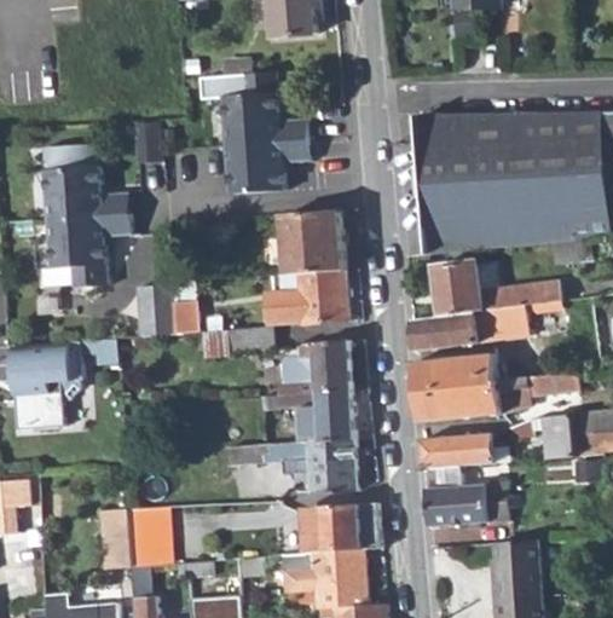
[(265,0),(267,38),(312,33),(310,1),(317,0),(265,0)]
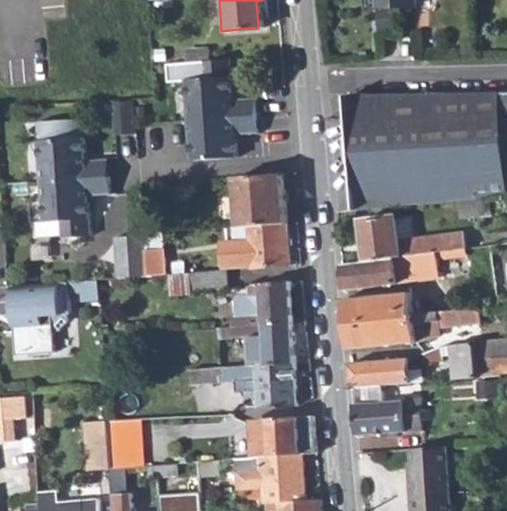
[(203,53),(181,55),(182,67),(197,65),(204,64),(203,53)]
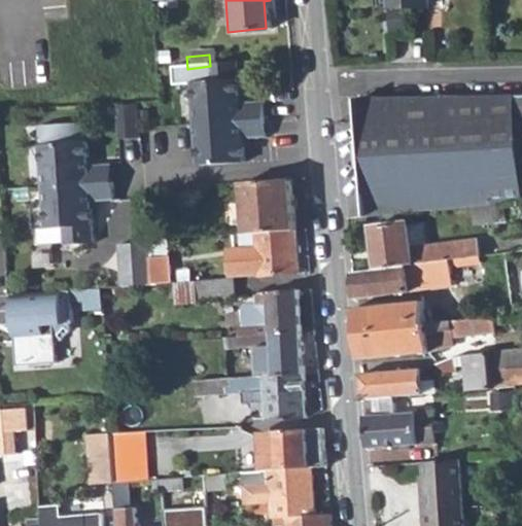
[(186,86),(189,126),(193,166),(240,163),(238,140),(261,139),(259,120),(257,102),(235,104),(232,64),(210,66),(203,67),(205,85),(186,86)]
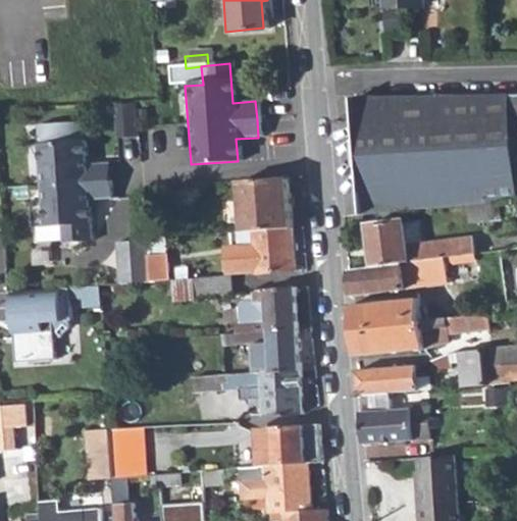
[(505,93),(351,98),(361,213),(514,199),(505,93)]
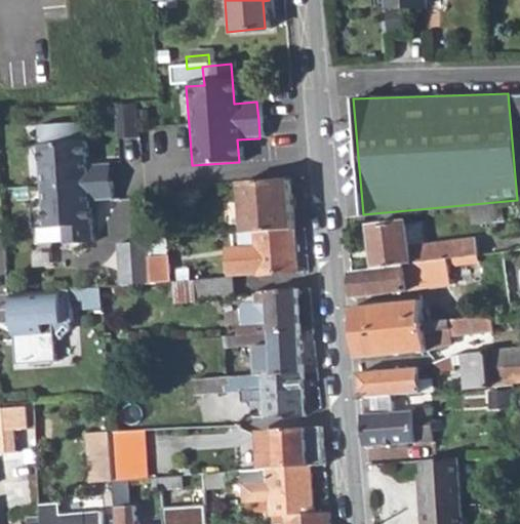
[(114,185),(135,185),(136,101),(114,101),(114,185)]
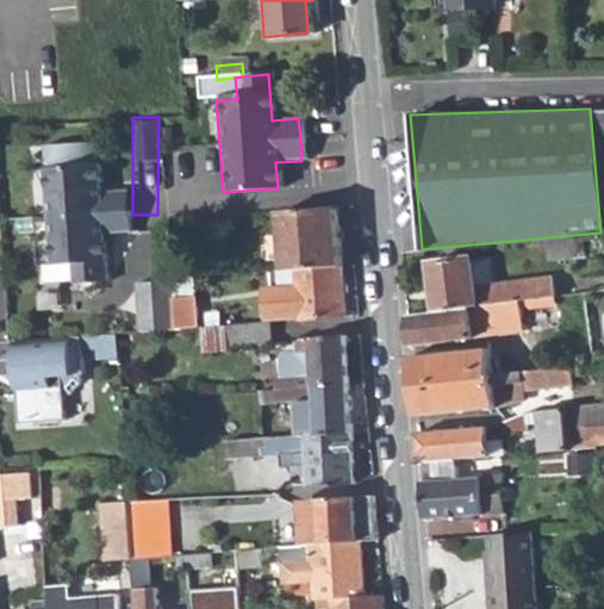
[(42,171),(45,218),(48,267),(69,266),(70,286),(103,283),(99,236),(126,234),(125,212),(123,191),(97,193),(94,167),(42,171)]
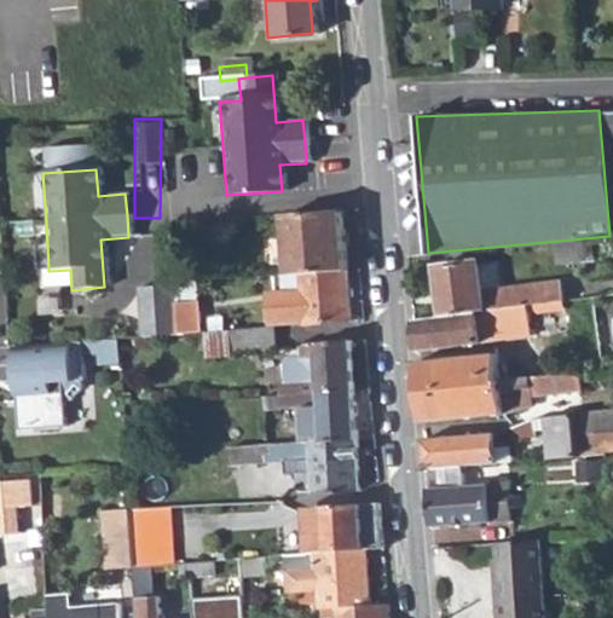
[(337,212),(282,215),(285,273),(296,273),(342,271),(337,212)]
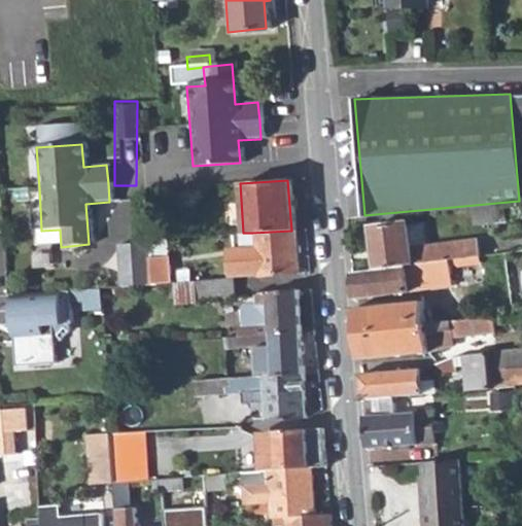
[(369,226),(374,268),(446,259),(447,259),(477,254),(475,240),(410,249),(406,222),(369,226)]
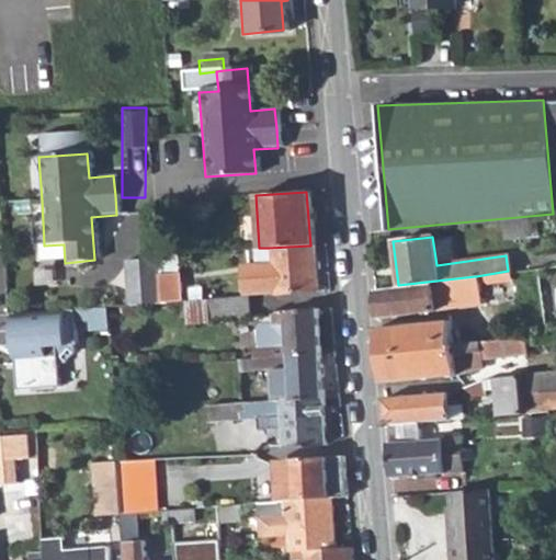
[(257,271),(239,272),(240,295),(242,295),(313,289),(310,246),(269,248),(271,263),(256,264),(257,271)]
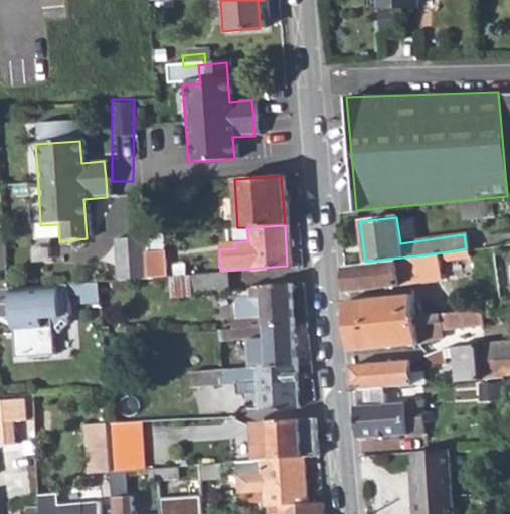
[(143,235),(115,237),(117,279),(145,277),(143,235)]
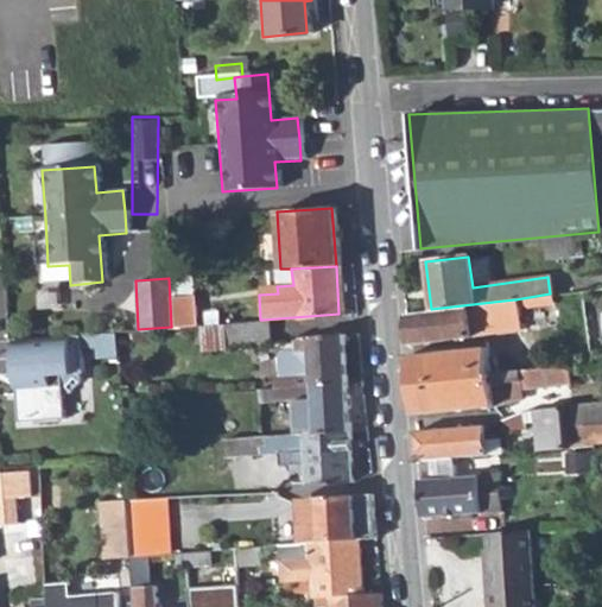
[(431,309),(401,314),(405,342),(469,335),(520,328),(515,299),(514,299),(431,309)]
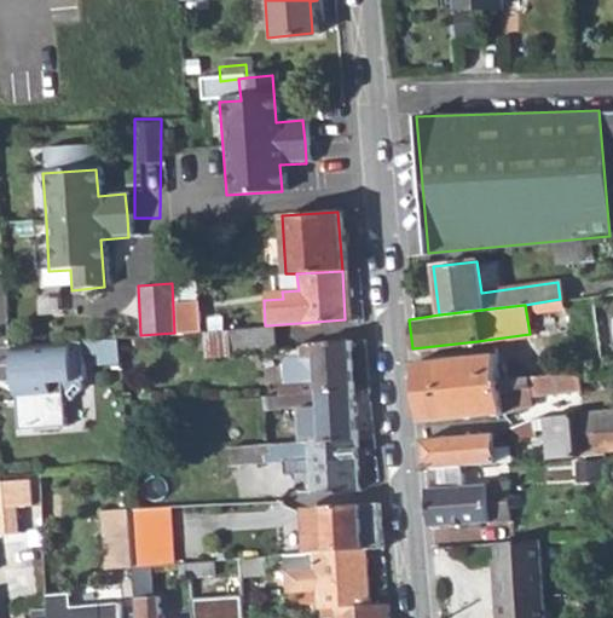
[(265,325),(224,328),(226,348),(270,345),(267,325),(265,325)]
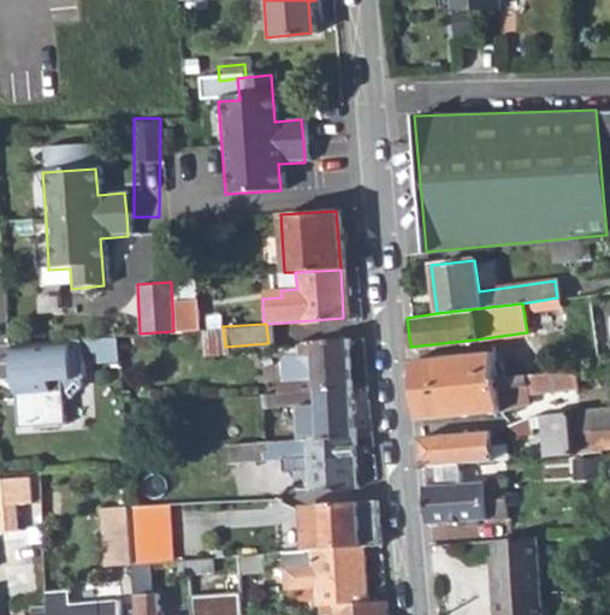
[(77,338),(9,343),(16,426),(63,423),(60,397),(66,397),(78,384),(77,377),(81,377),(77,338)]
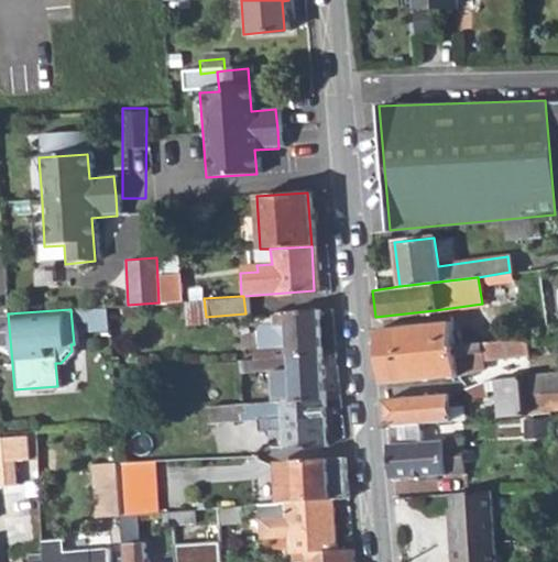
[(256,356),(318,353),(316,310),(270,312),(271,334),(260,335),(255,340),(256,356)]
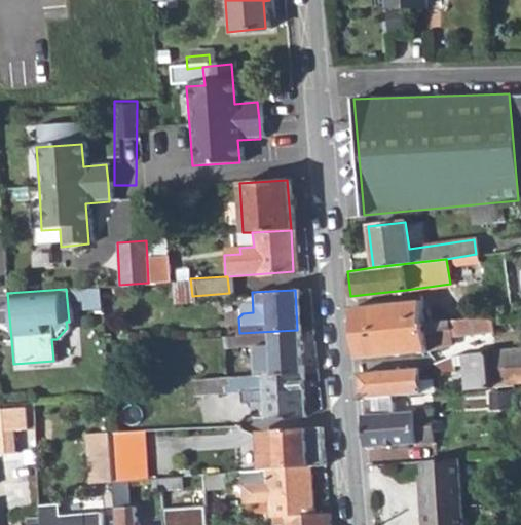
[(418,300),(351,306),(356,358),(425,349),(446,344),(443,319),(420,321),(418,300)]
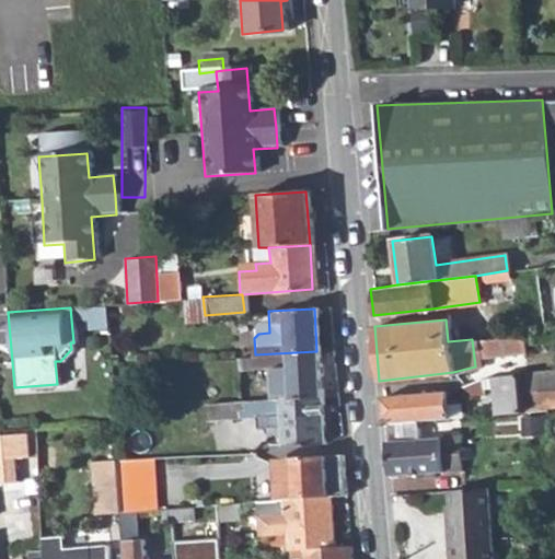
[(522,333),(477,338),(480,356),(524,350),(522,333)]
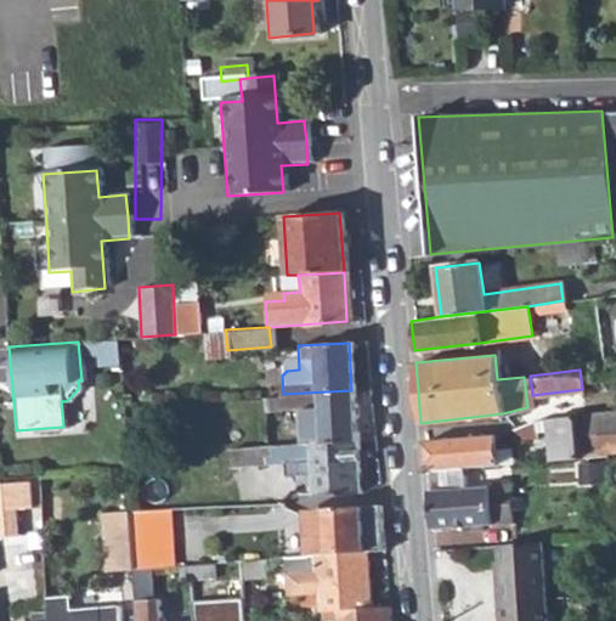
[(530,376),(524,377),(527,407),(533,405),(532,395),(530,376)]
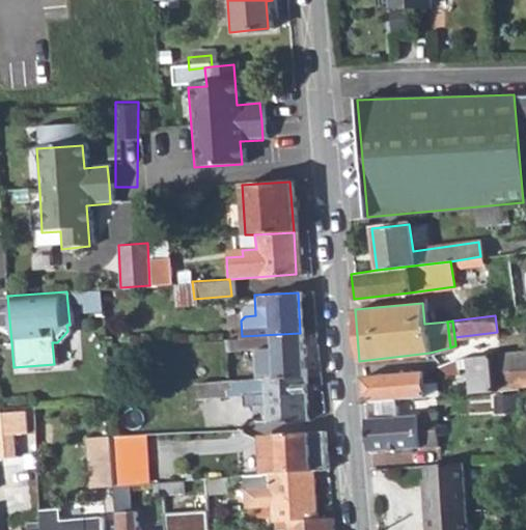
[(242,336),(225,337),(226,349),(272,346),(273,356),(257,357),(259,379),(303,375),(300,333),(242,336)]
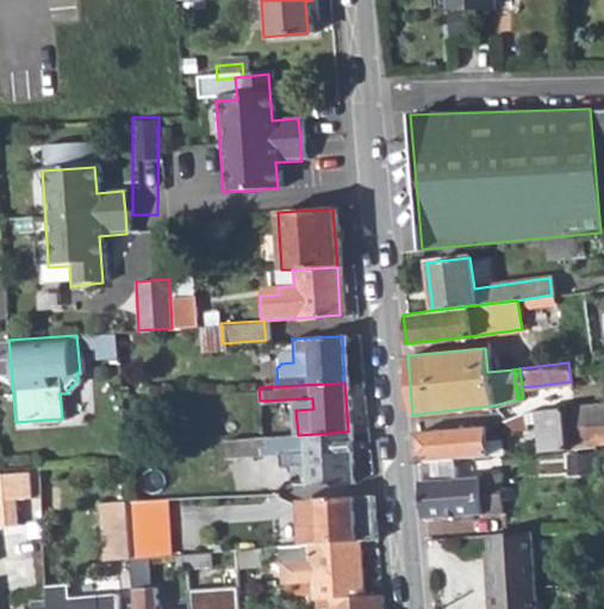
[(527,409),(502,421),(503,430),(523,429),(523,422),(537,422),(540,451),(566,447),(566,445),(561,405),(527,409)]
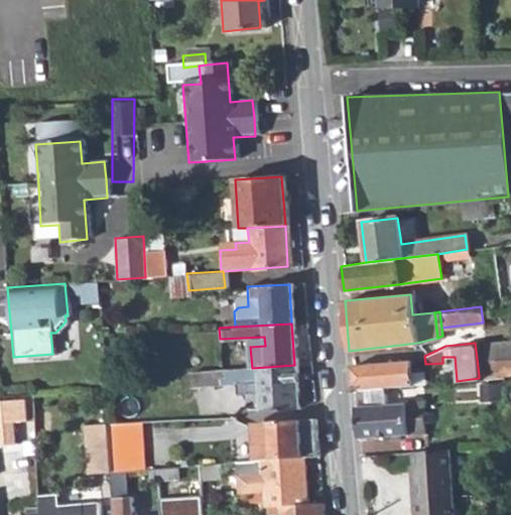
[(115,355),(103,356),(104,372),(116,371),(115,355)]
